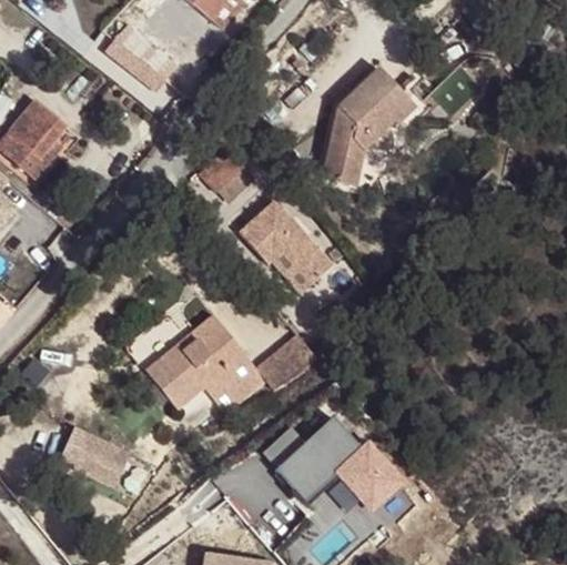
[(186,0),(208,18),(222,0),(186,0)]
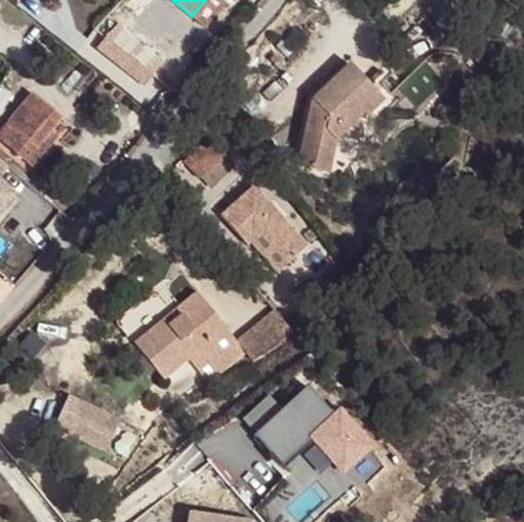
[(205,0),(192,16),(204,26),(226,0),(205,0)]
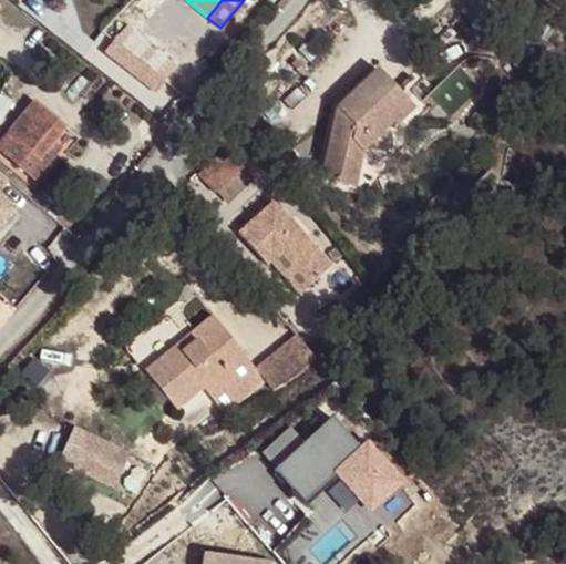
[(152,50),(124,26),(112,39),(141,62),(161,79),(174,64),(154,48),(152,50)]
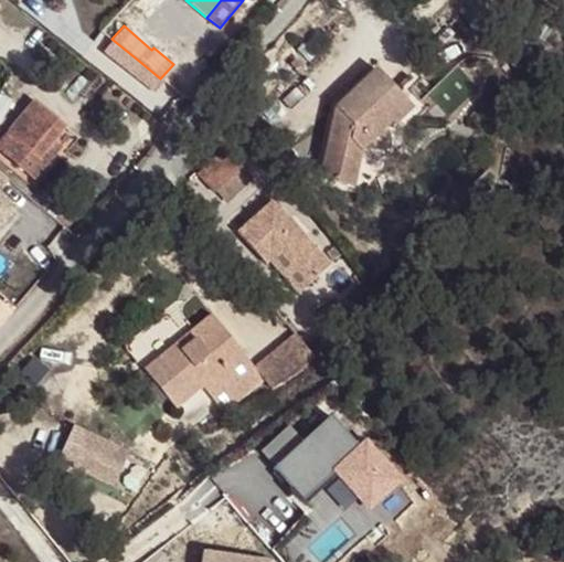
[(411,105),(376,66),(334,105),(320,176),(352,182),(360,146),(390,118),(392,122),(411,105)]
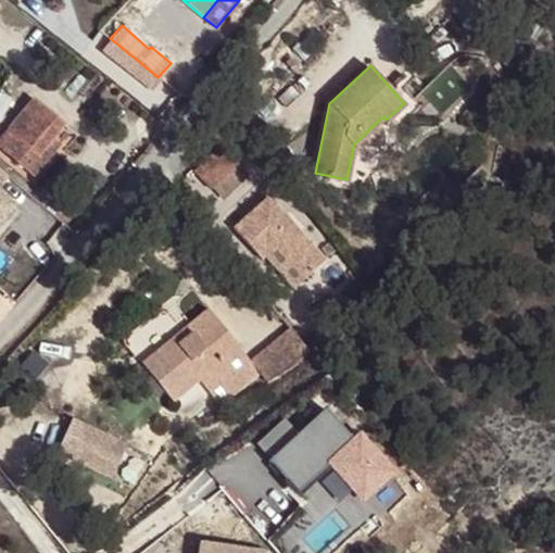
[(64,122),(33,96),(8,126),(9,128),(0,137),(0,141),(3,145),(1,148),(32,173),(52,150),(46,145),(52,136),(64,122)]
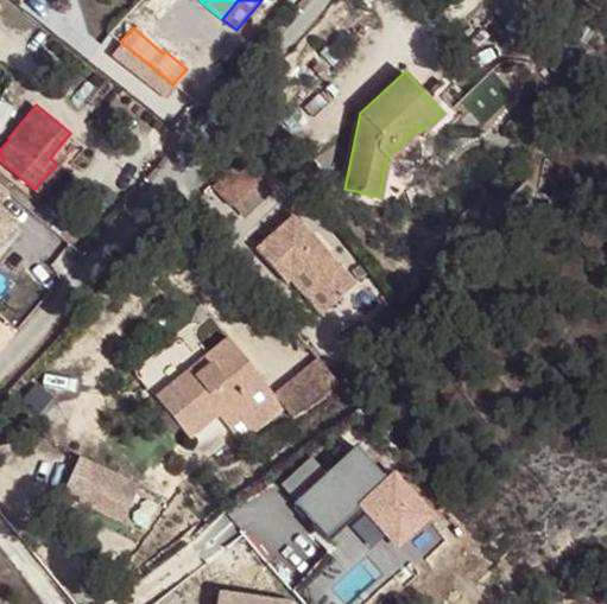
[(65,156),(57,148),(50,158),(57,164),(65,156)]
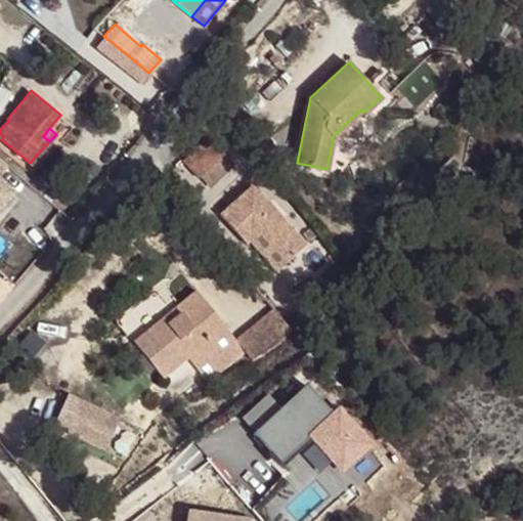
[(221,150),(207,136),(183,160),(197,174),(221,150)]
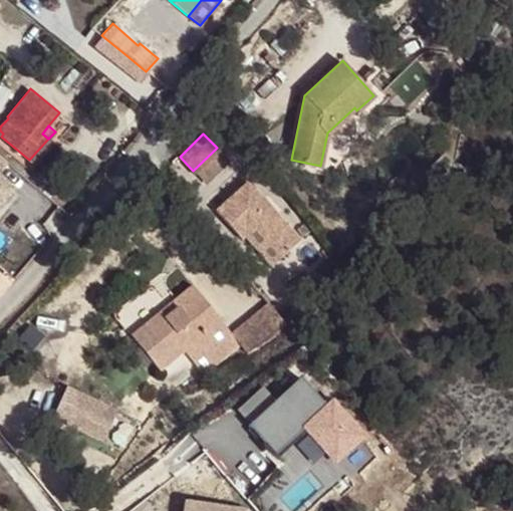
[(228,160),(217,148),(193,171),(204,182),(228,160)]
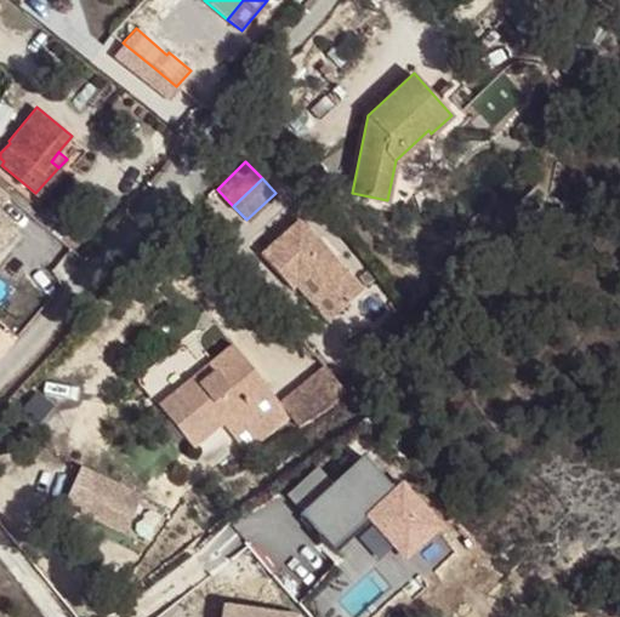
[(323,244),(297,217),(260,251),(291,286),(295,283),(307,272),(339,307),(362,287),(328,250),(323,253),(318,247),(323,244)]
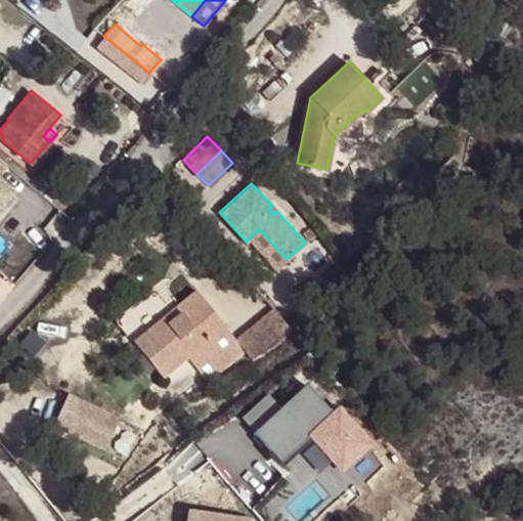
[(276,211),(272,206),(268,209),(272,214),(276,211)]
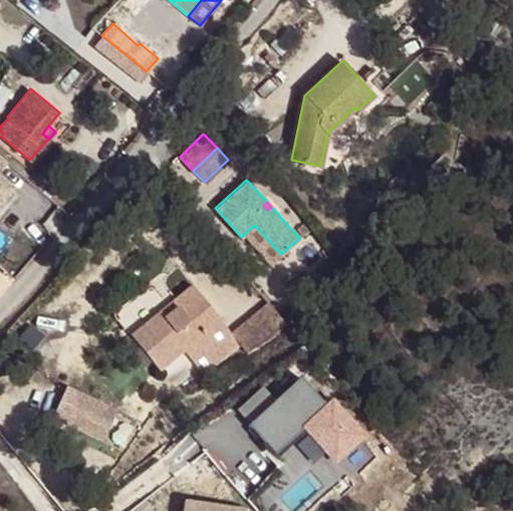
[(280,254),(254,225),(244,234),(271,264),(280,254)]
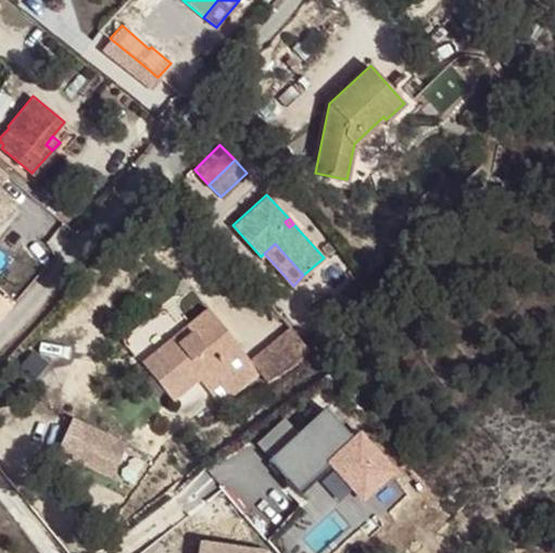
[(252,283),(248,286),(269,310),(274,306),(252,283)]
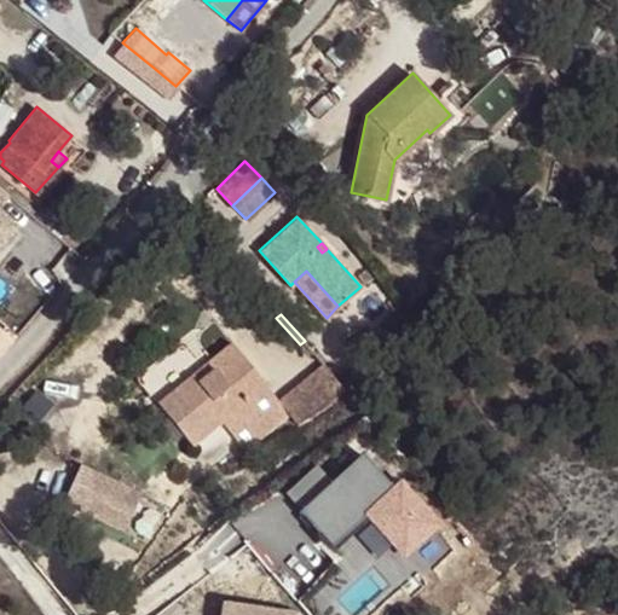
[(236,349),(230,342),(192,375),(197,381),(236,349)]
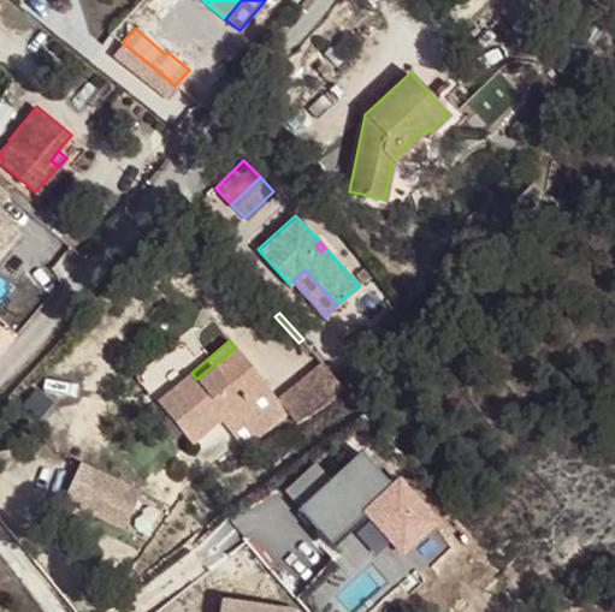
[(191,373),(158,399),(191,440),(220,416),(244,446),(285,411),(295,422),(343,382),(338,376),(324,361),(277,399),(235,348),(196,379),(191,373)]
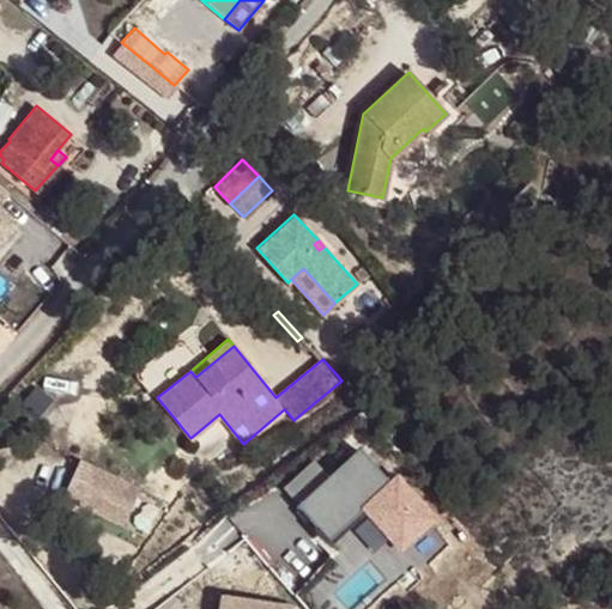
[(48,396),(34,384),(20,400),(34,412),(48,396)]
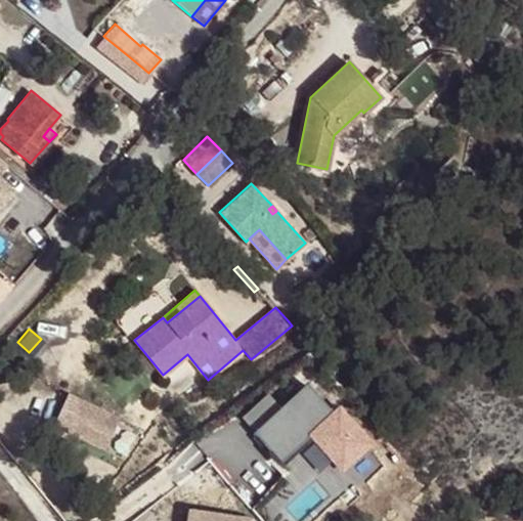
[(278,389),(248,416),(287,460),(346,406),(318,375),(289,400),(278,389)]
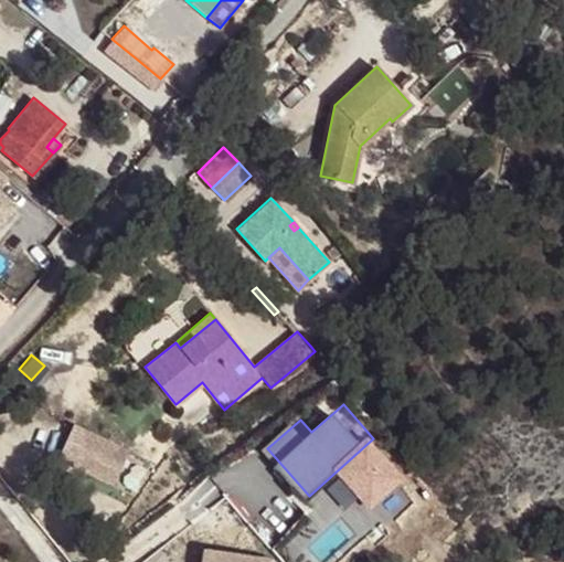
[(112,488),(127,454),(71,428),(55,462),(112,488)]
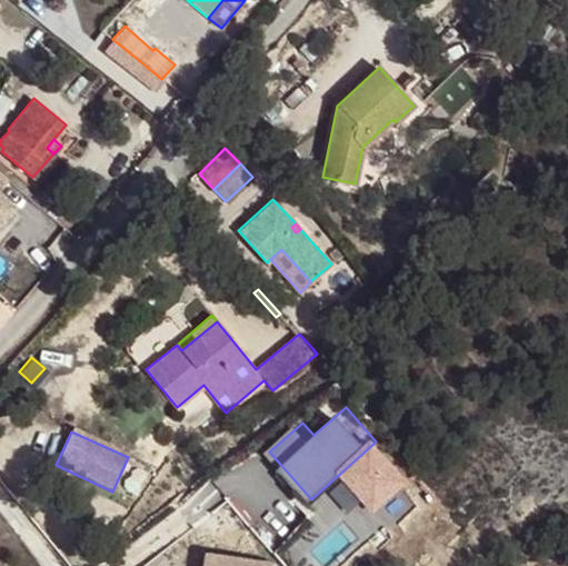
[(379,507),(418,476),(382,434),(344,466),(379,507)]
